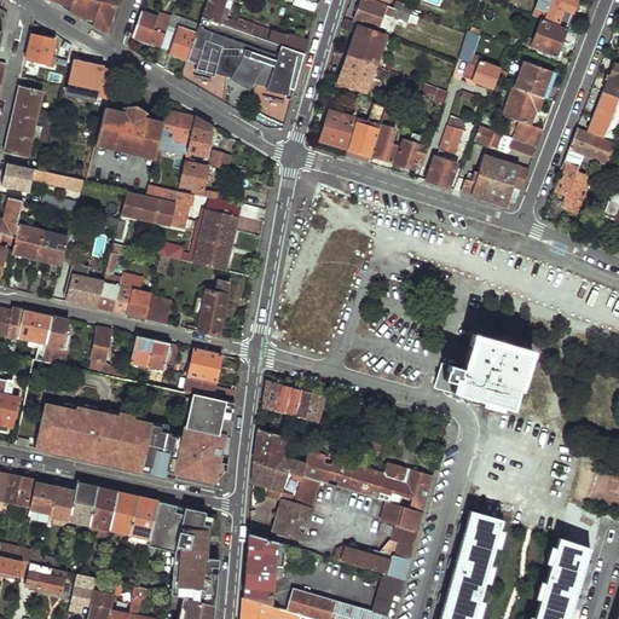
[(93,0),(68,0),(67,4),(70,5),(82,9),(80,15),(88,17),(93,0)]
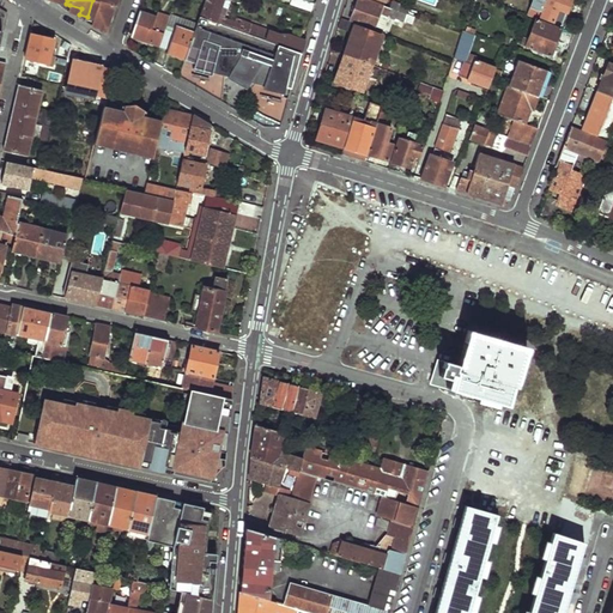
[(119,0),(92,0),(87,17),(95,19),(109,24),(115,6),(116,7),(119,0)]
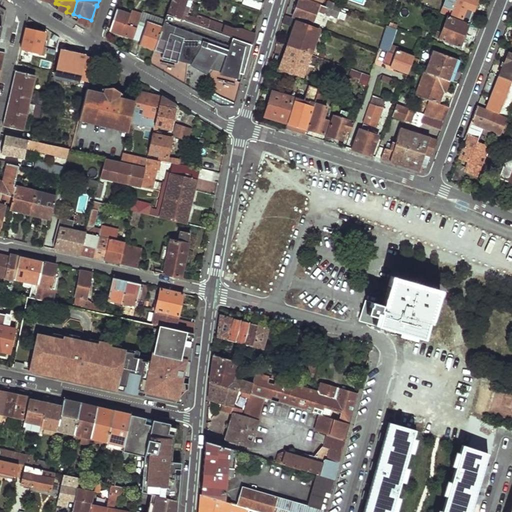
[(171,0),(171,2),(167,15),(208,28),(209,23),(188,16),(181,13),(184,5),(186,0),(171,0)]
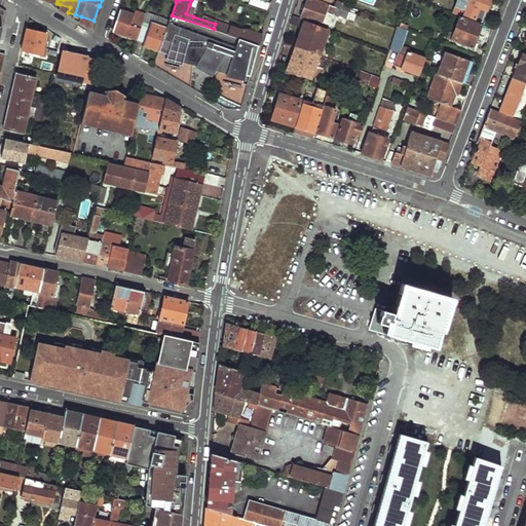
[(193,16),(198,0),(191,0),(189,5),(186,13),(193,16)]
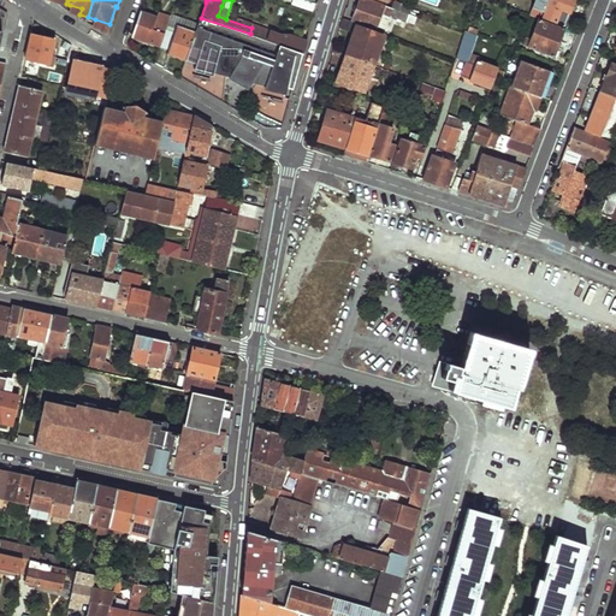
[(366,0),(359,0),(353,21),(377,29),(381,13),(407,22),(410,15),(391,7),(385,5),(384,7),(366,0)]
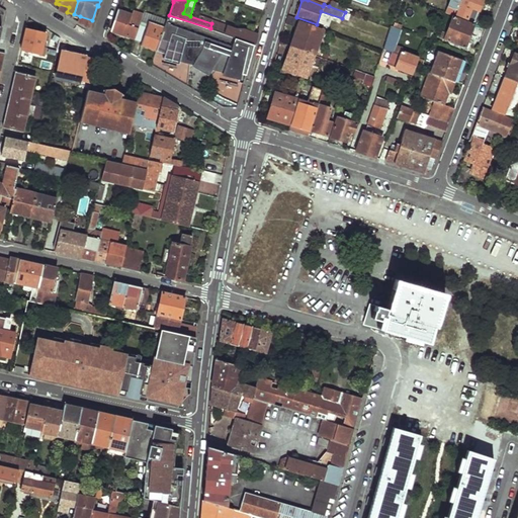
[(482,0),(462,0),(457,14),(468,18),(472,7),(480,10),(484,0),(482,0)]
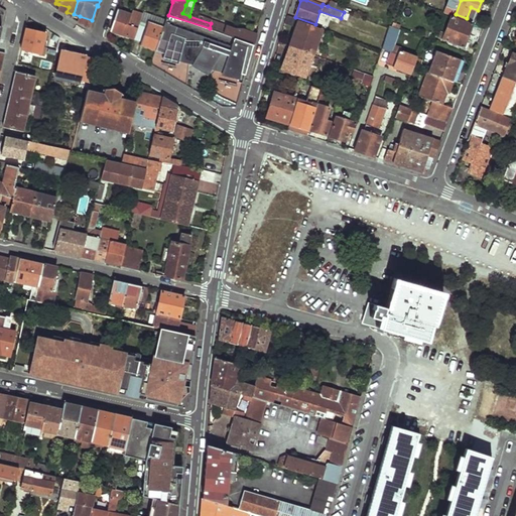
[(330,1),(328,6),(344,12),(345,7),(330,1)]
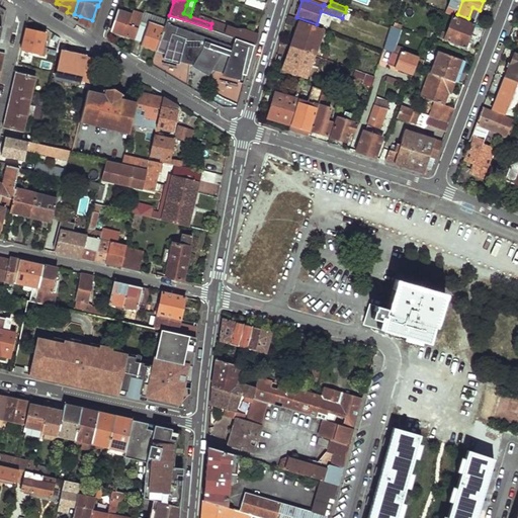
[(118,9),(111,30),(135,38),(139,28),(140,25),(142,18),(133,14),(118,9)]
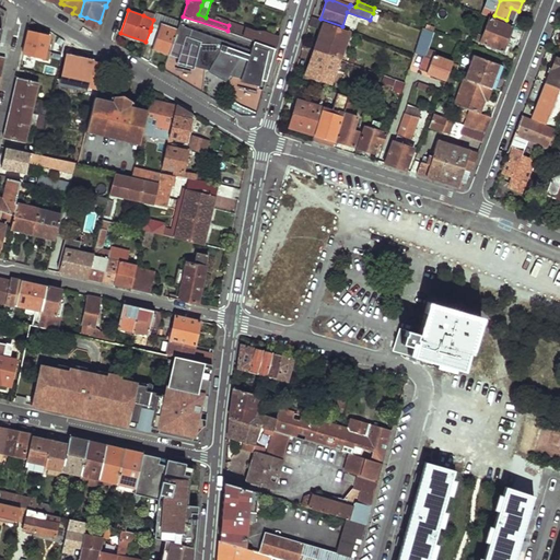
[(177,32),(170,54),(178,57),(177,60),(261,82),(263,79),(267,80),(276,47),(243,36),(228,31),(183,16),(177,32)]
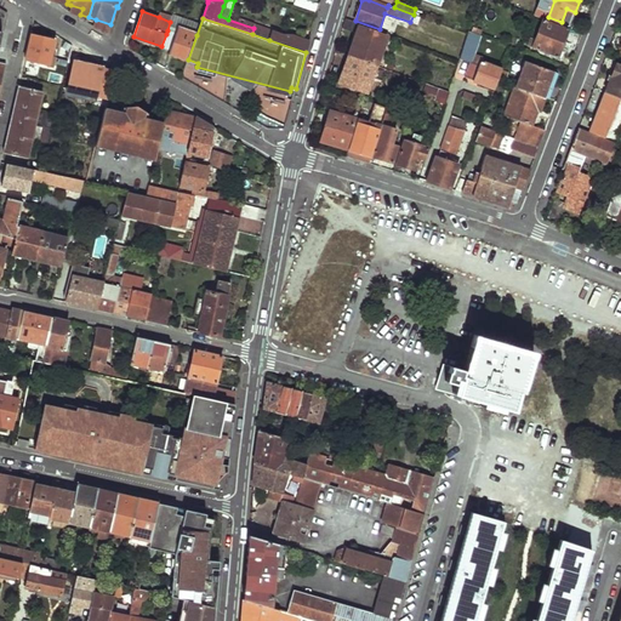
[(110,24),(96,20),(93,24),(108,29),(110,24)]
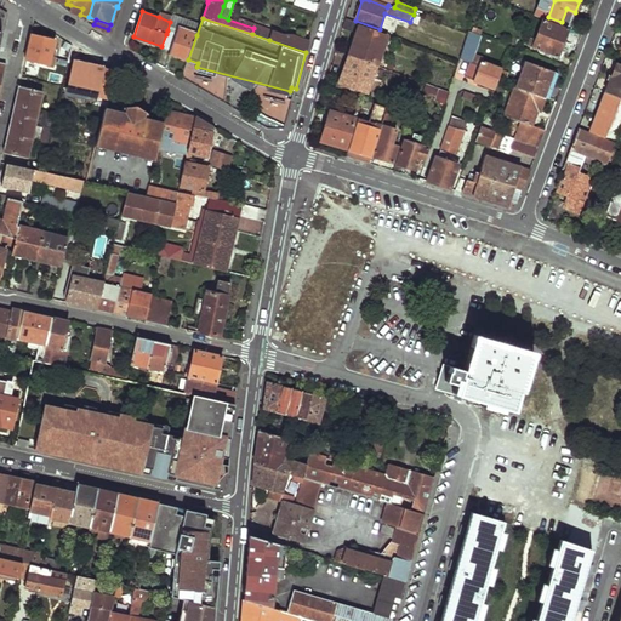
[(359,53),(358,57),(377,64),(387,39),(358,29),(360,24),(346,20),(342,29),(355,34),(351,50),(359,53)]
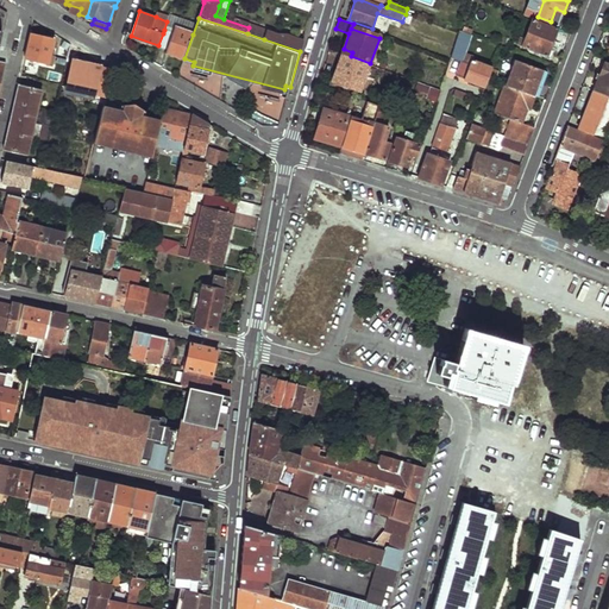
[(534,19),(523,46),(547,55),(557,27),(534,19)]
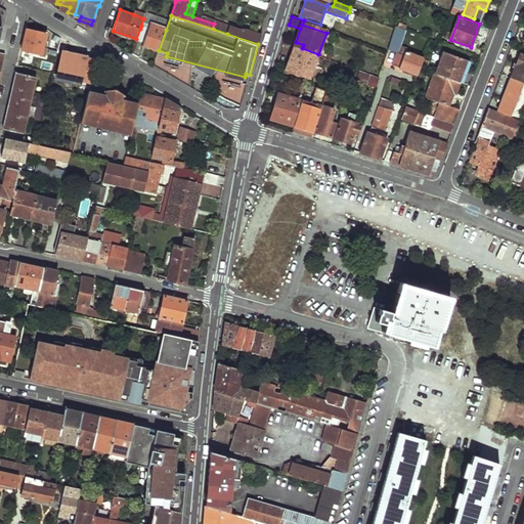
[(148,29),(150,25),(151,20),(143,18),(141,26),(148,29)]
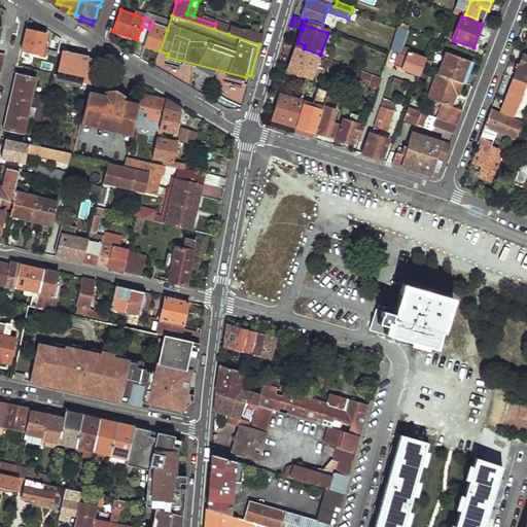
[(215,24),(214,29),(229,34),(231,29),(215,24)]
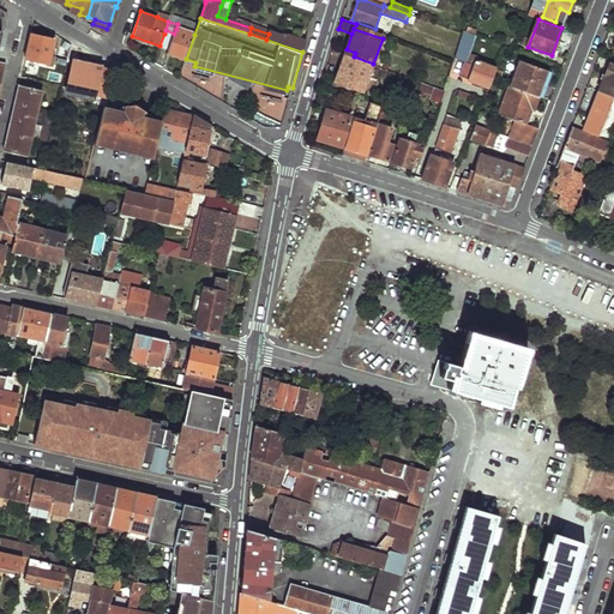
[(164,34),(160,46),(168,49),(167,53),(186,59),(194,35),(176,29),(174,34),(166,30),(164,34)]
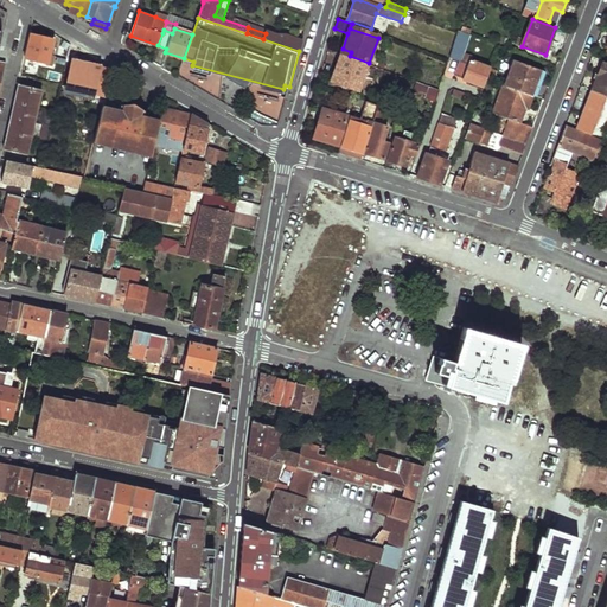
[(471,34),(459,30),(458,33),(451,57),(461,61),(471,34)]
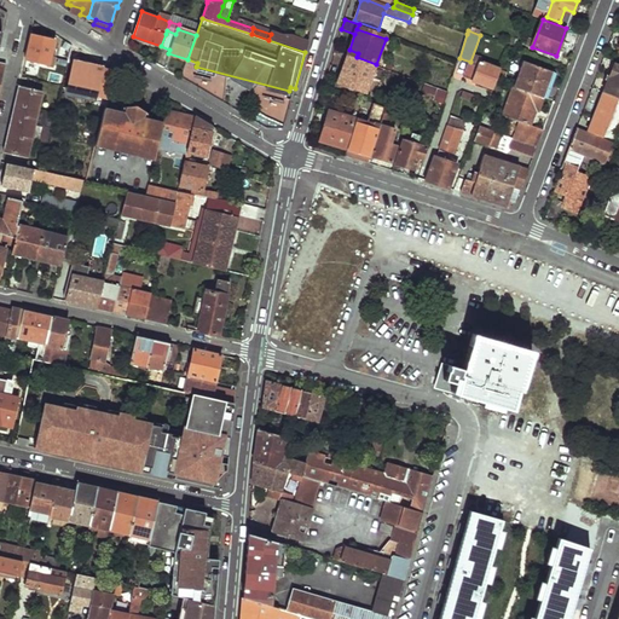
[(33,34),(27,59),(53,67),(55,58),(52,57),(56,40),(33,34)]
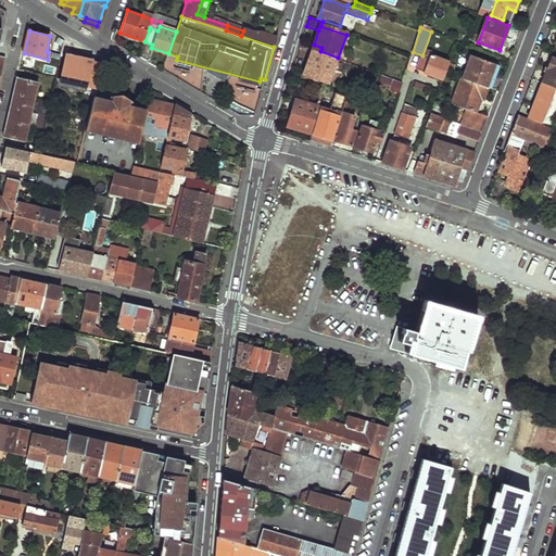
[(241,36),(274,47),(276,37),(261,32),(253,34),(243,30),(241,36)]
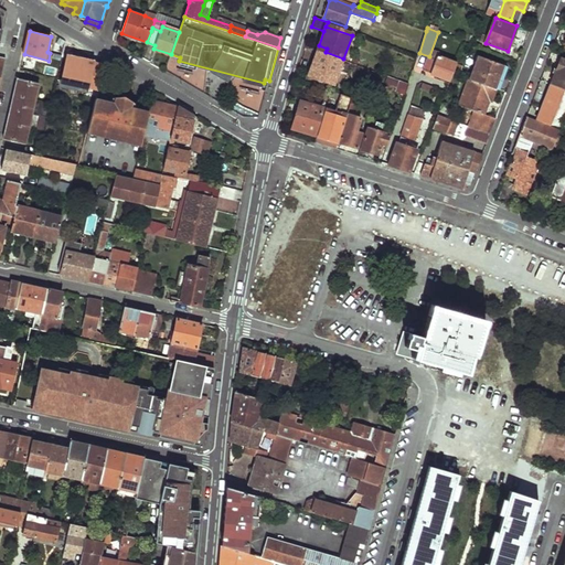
[(65,41),(62,54),(70,56),(72,45),(65,41)]
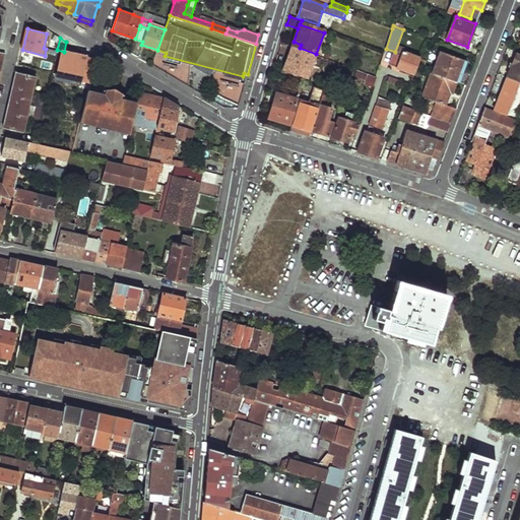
[(293,45),(284,68),(307,77),(316,54),(300,48),(293,45)]
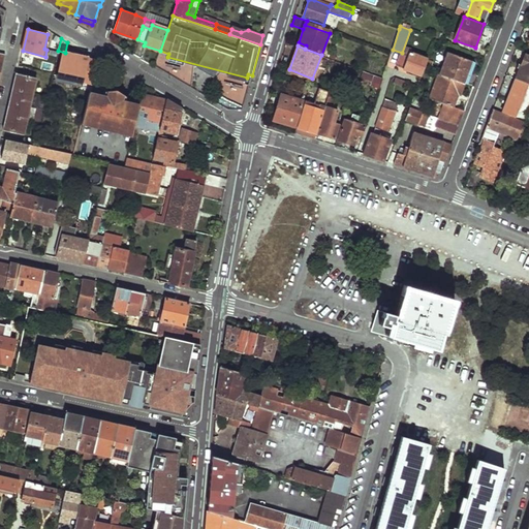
[(402,53),(398,66),(412,71),(411,73),(421,78),(430,56),(411,49),(408,55),(402,53)]
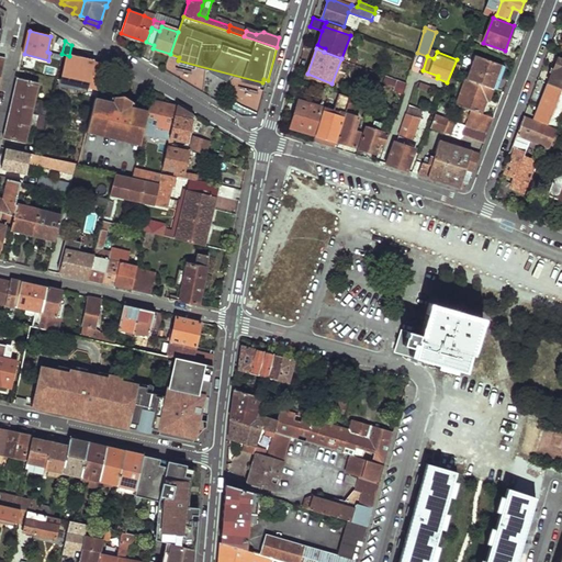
[(503,64),(479,55),(470,79),(494,88),(503,64)]
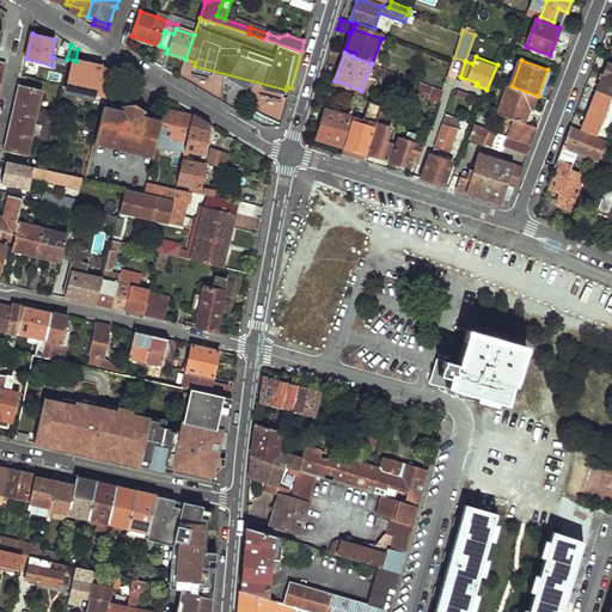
[(74,61),(68,90),(77,92),(75,95),(81,96),(83,93),(93,96),(101,68),(74,61)]
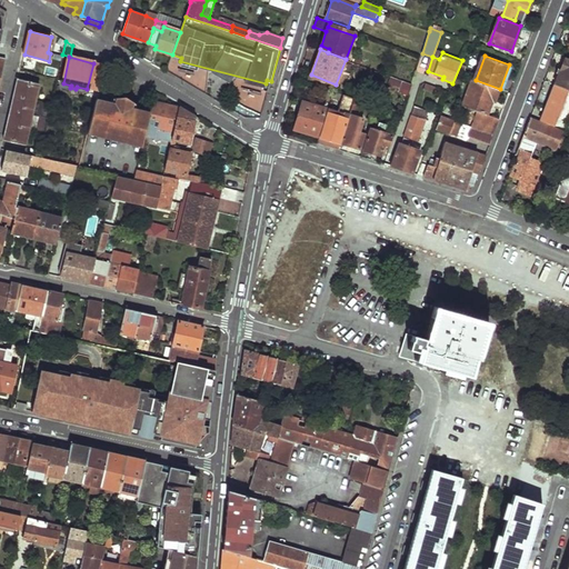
[(568,59),(566,58),(556,83),(568,89),(568,59)]
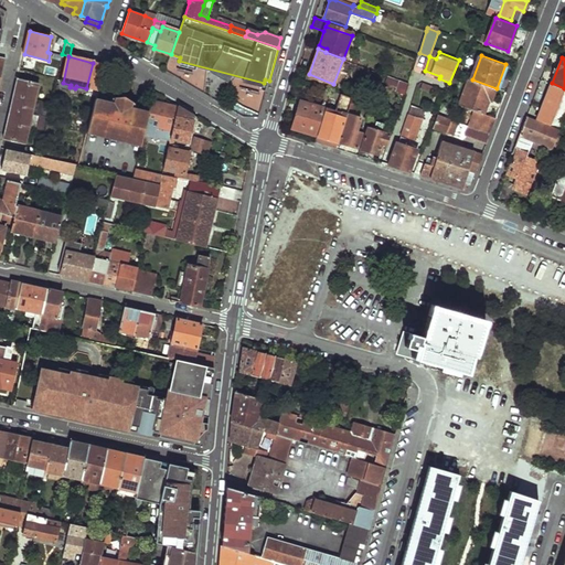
[(93,63),(86,88),(93,89),(97,91),(97,87),(103,65),(93,63)]
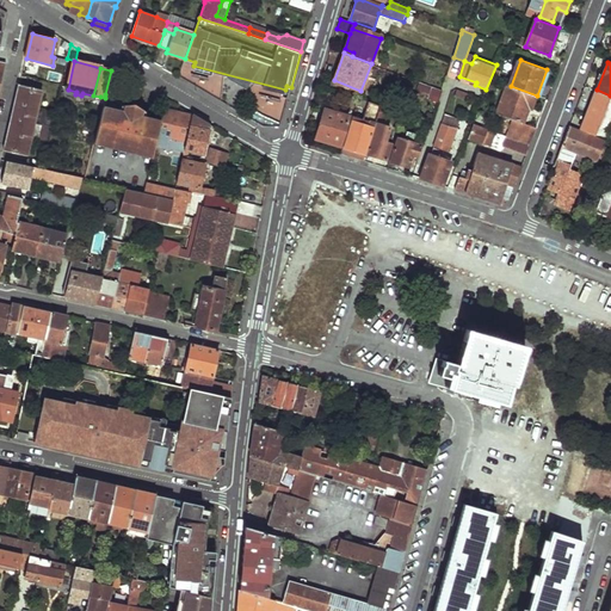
[(420,81),(417,92),(439,102),(443,90),(420,81)]
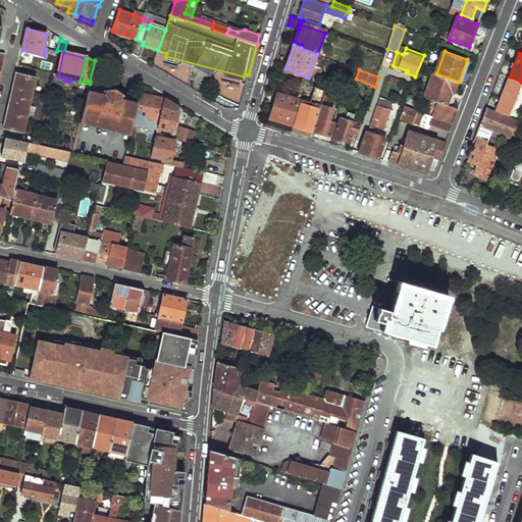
[(11,96),(4,128),(23,134),(28,119),(41,122),(47,96),(34,93),(37,77),(17,72),(11,96)]
